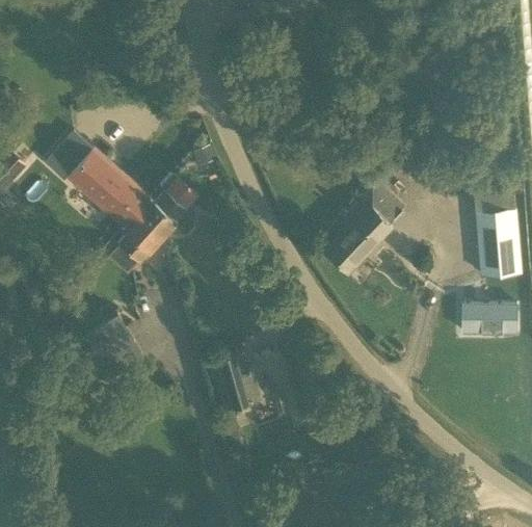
[(149,199),(91,150),(73,134),(46,168),(63,182),(65,180),(124,229),(126,227),(135,214),(149,199)]
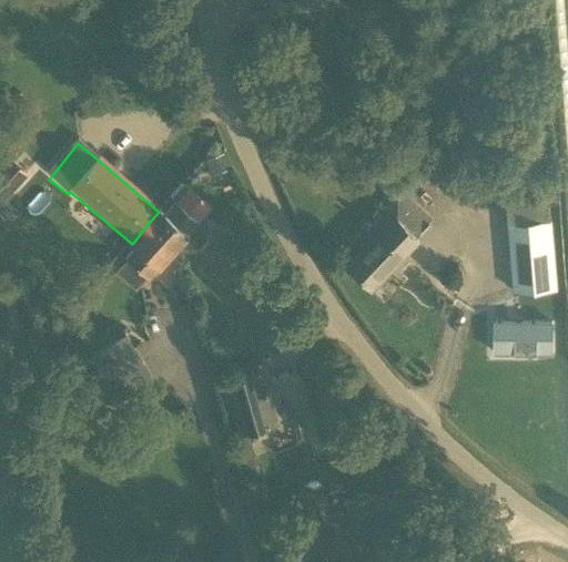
[(0,207),(34,175),(14,155),(0,169),(0,207)]
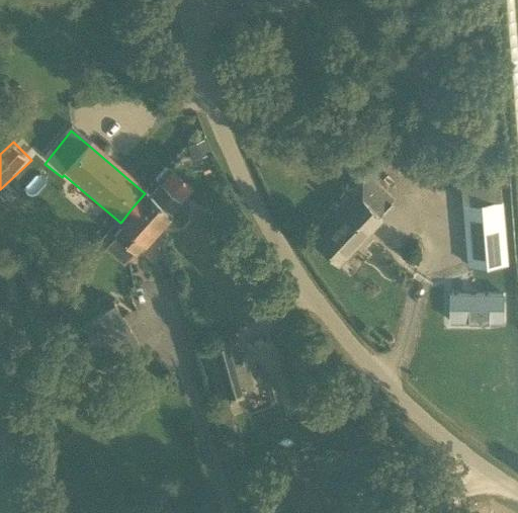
[(210,156),(205,143),(189,150),(194,163),(210,156)]
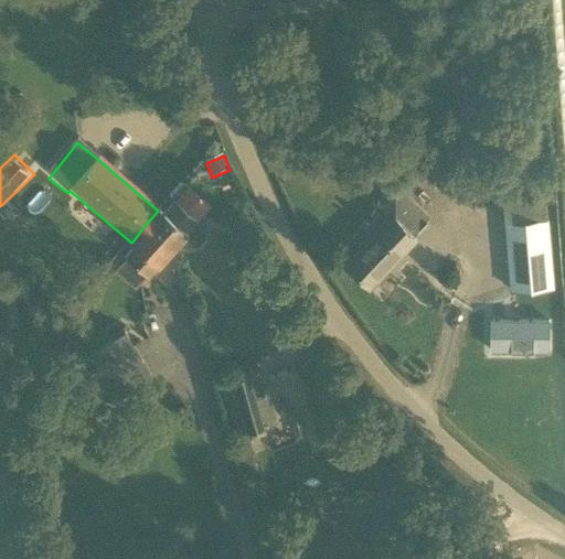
[(183,185),(170,201),(174,205),(189,190),(183,185)]
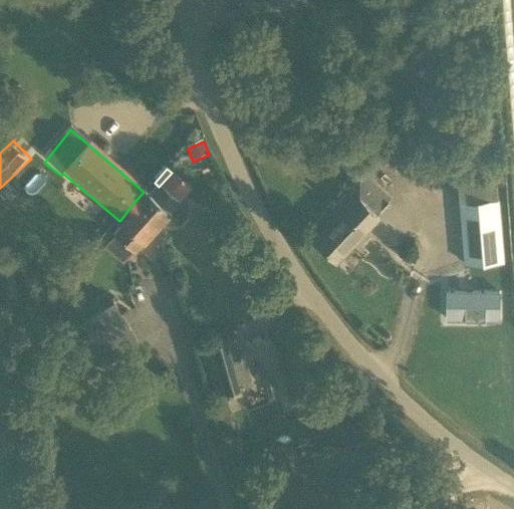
[(334,266),(390,207),(361,181),(330,215),(337,221),(313,245),(334,266)]
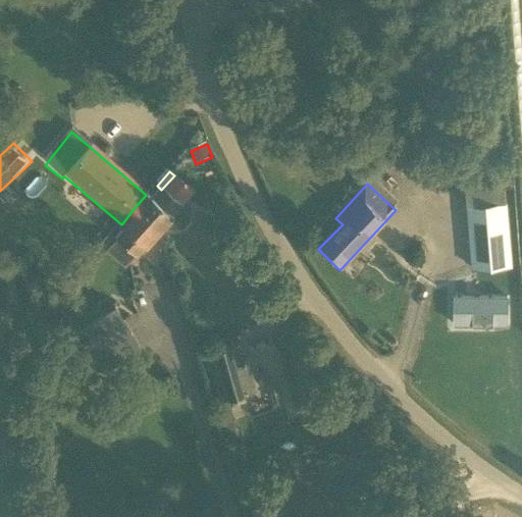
[(183,208),(161,190),(152,201),(146,195),(133,210),(160,234),(183,208)]
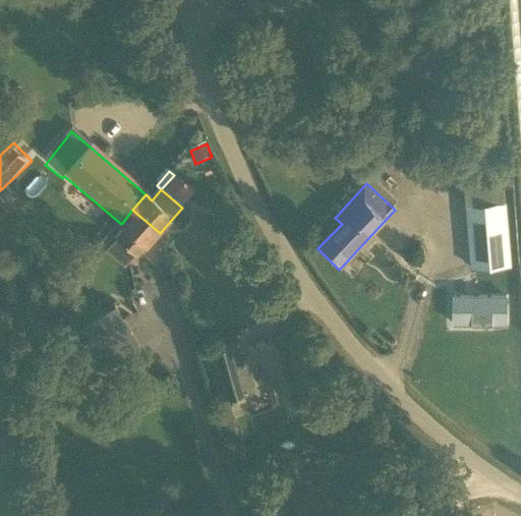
[(473,272),(512,269),(506,207),(467,209),(473,272)]
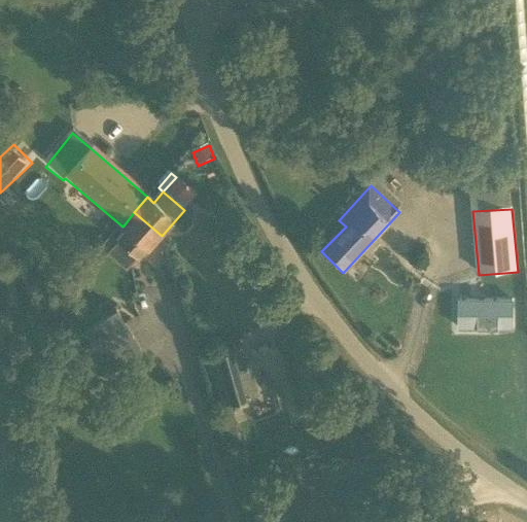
[(146,252),(162,236),(134,212),(125,224),(123,227),(127,230),(115,243),(137,262),(146,251),(146,252)]
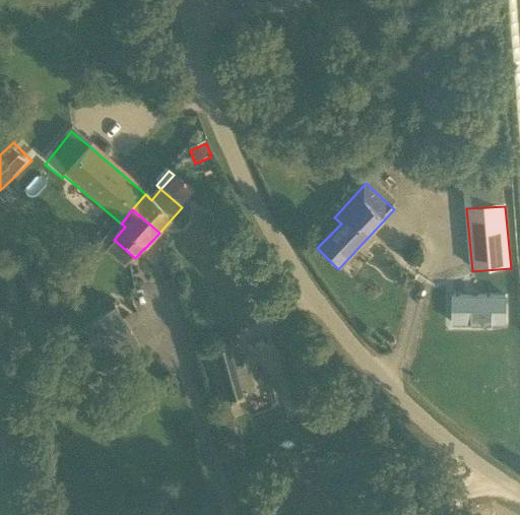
[(511,297),(458,292),(455,320),(508,325),(511,297)]
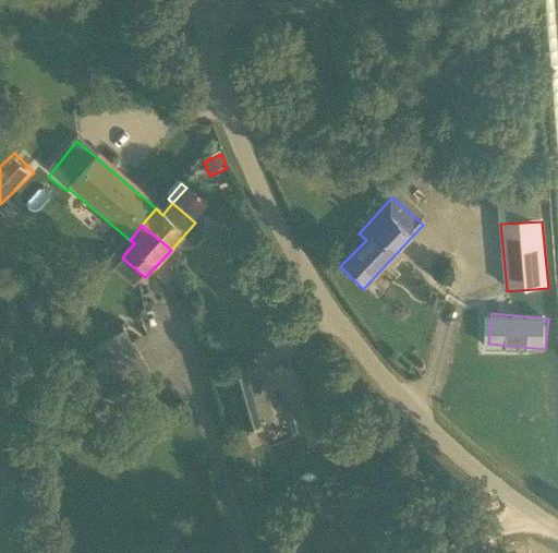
[(113,397),(114,398),(149,379),(122,332),(87,351),(113,397)]
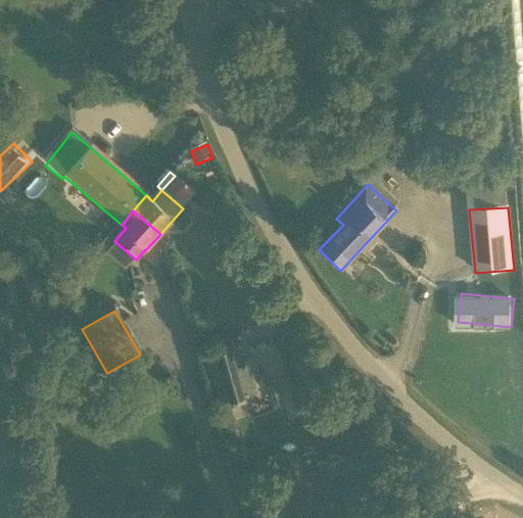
[(202,360),(216,406),(253,395),(239,348),(202,360)]
